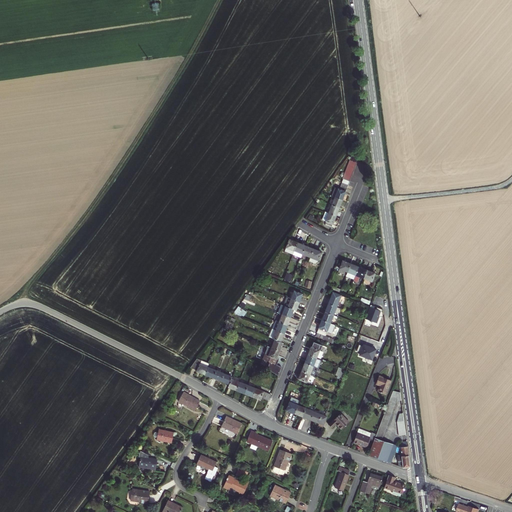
[(356,160),(349,157),(342,177),(343,177),(349,179),(356,160)]
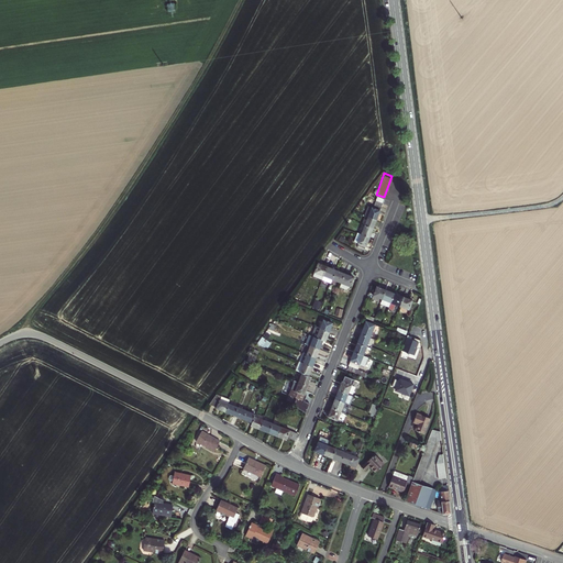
[(375,220),(378,211),(373,208),(367,207),(364,216),(367,217),(375,220)]
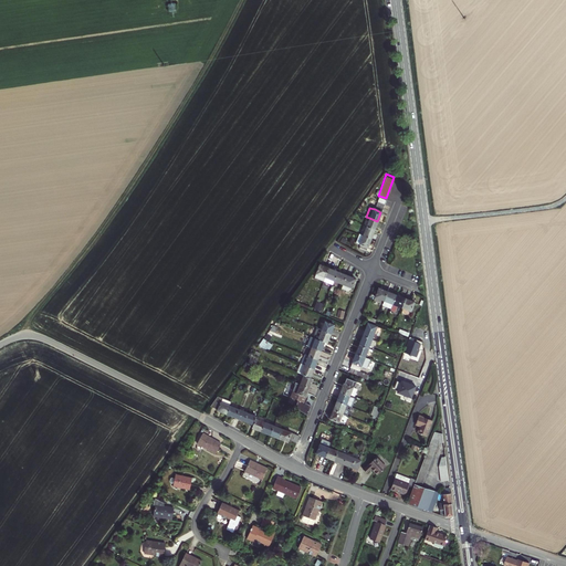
[(374,230),(377,221),(369,218),(366,227),(374,230)]
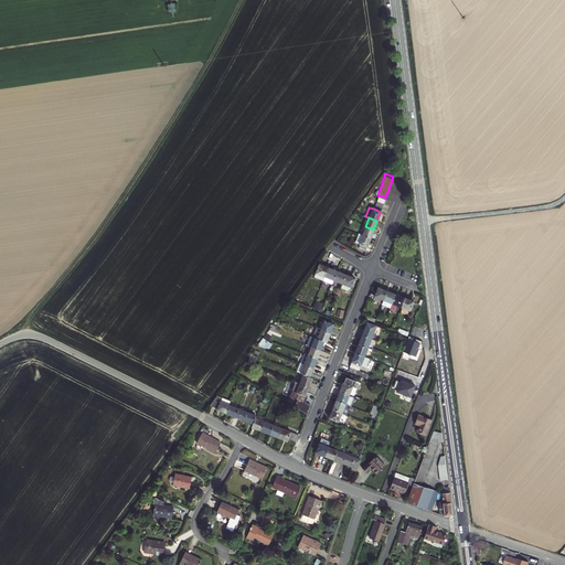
[(370,238),(373,230),(365,226),(362,235),(370,238)]
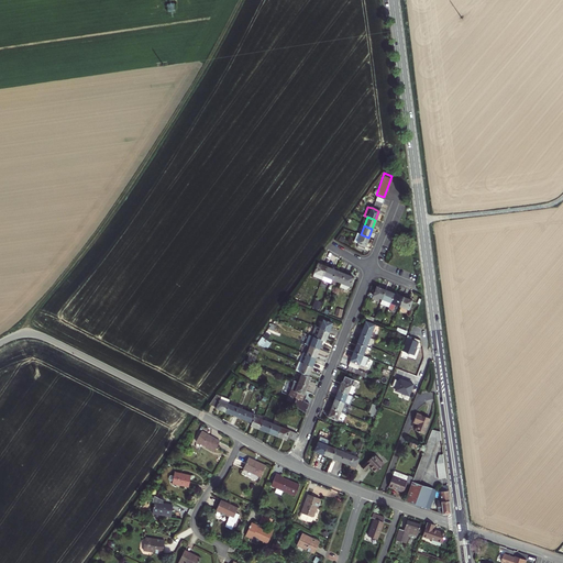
[(364,250),(368,238),(361,234),(357,233),(353,242),(357,243),(355,246),(364,250)]
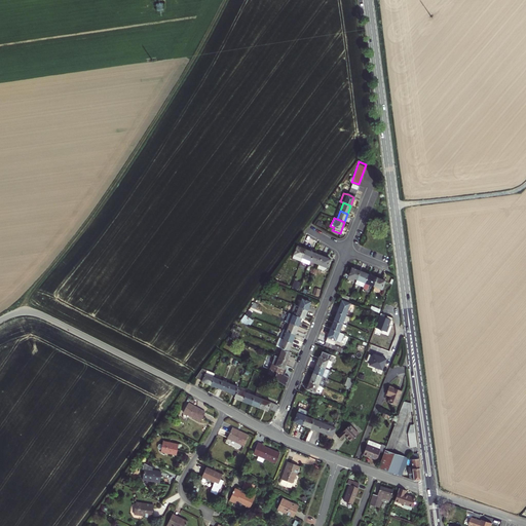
[(303,249),(295,246),(291,257),(299,260),(300,256),(303,249)]
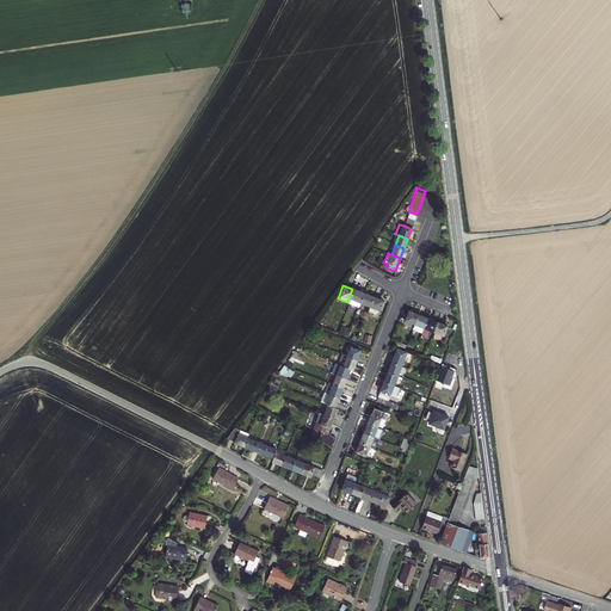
[(363,292),(352,289),(349,297),(359,302),(363,292)]
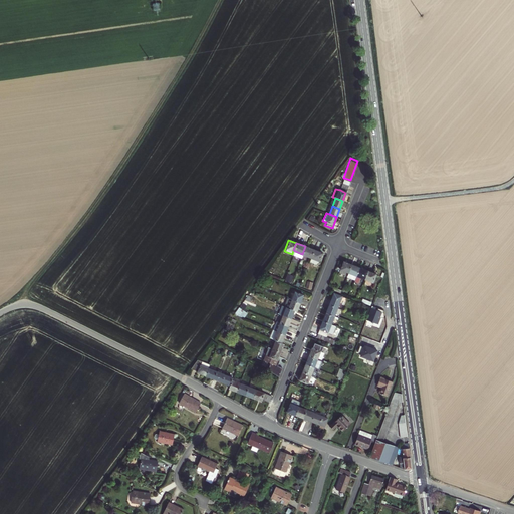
[(313,249),(305,246),(302,254),(310,257),(313,249)]
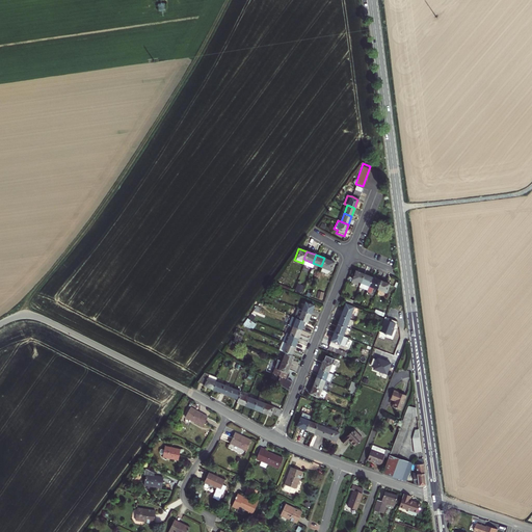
[(333,261),(324,258),(321,266),(329,268),(333,261)]
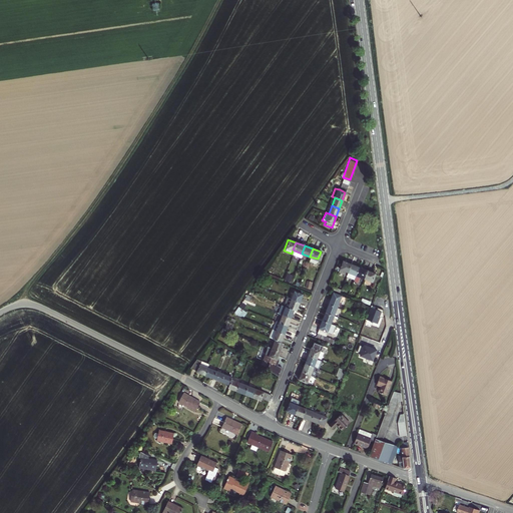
[(350,264),(342,261),(339,269),(347,272),(350,264)]
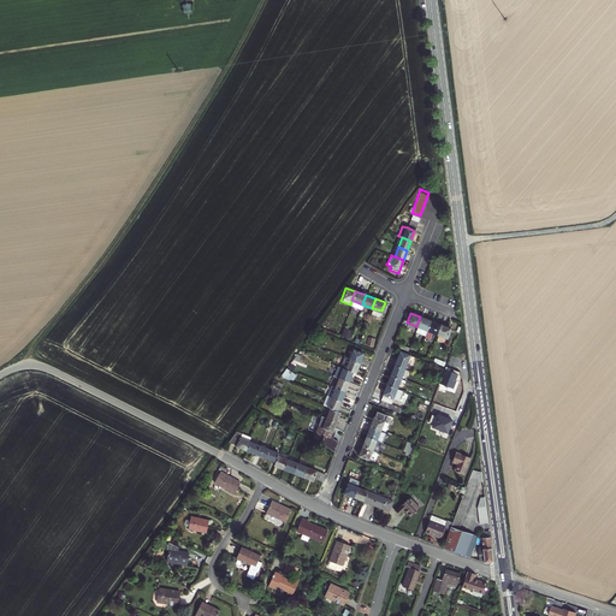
[(431,320),(420,317),(416,326),(427,330),(431,320)]
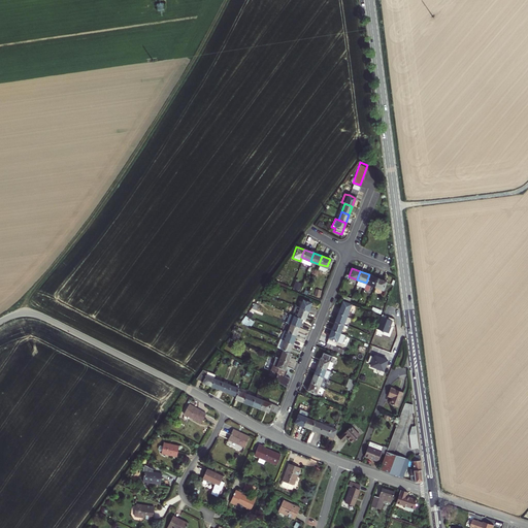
[(377,277),(369,274),(366,283),(364,287),(368,289),(369,285),(374,286),(377,277)]
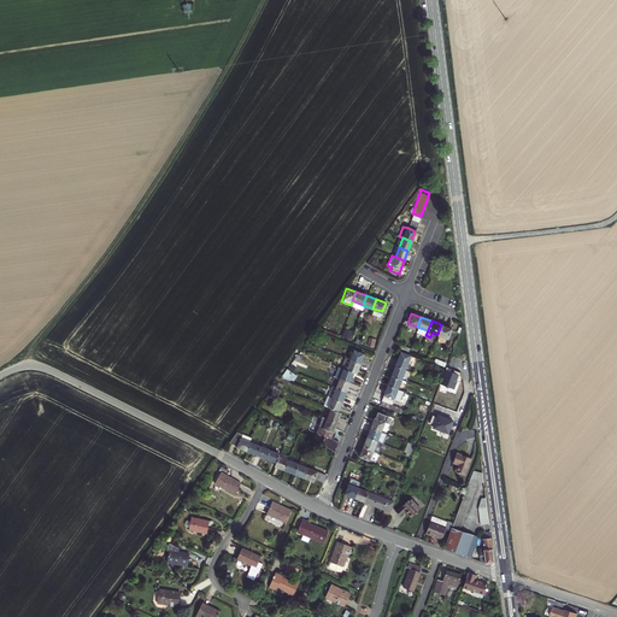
[(450,328),(441,324),(438,334),(446,338),(450,328)]
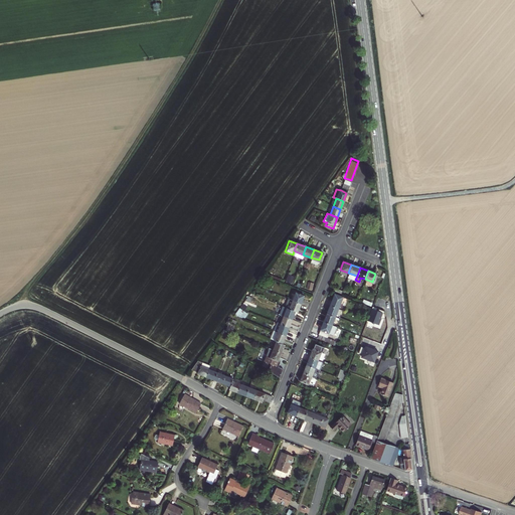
[(289,274),(287,281),(294,283),(296,276),(289,274)]
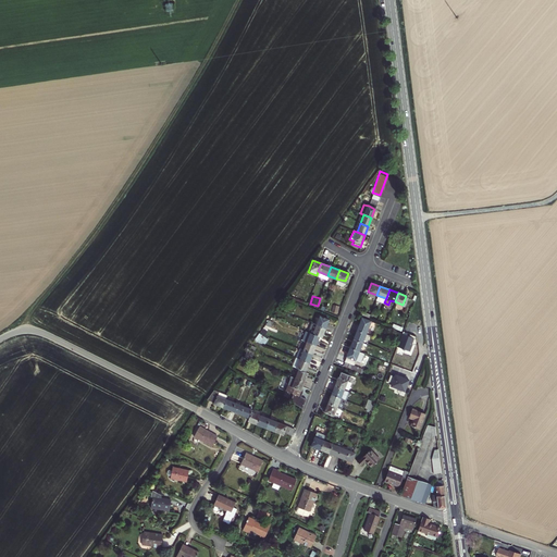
[(325,320),(316,317),(313,324),(322,327),(325,320)]
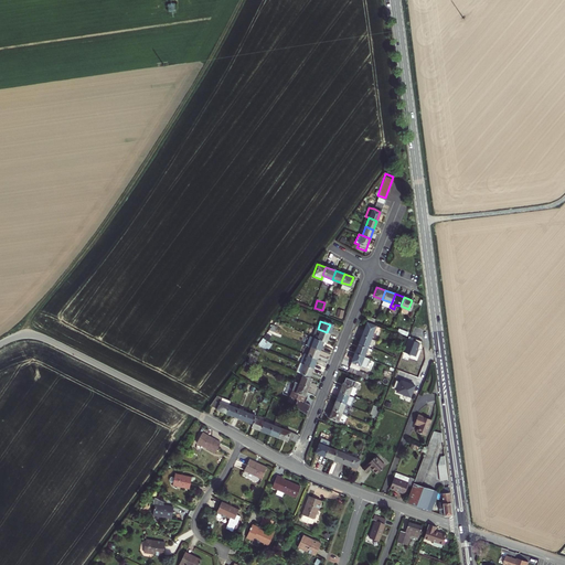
[(375,326),(366,322),(361,334),(371,338),(375,326)]
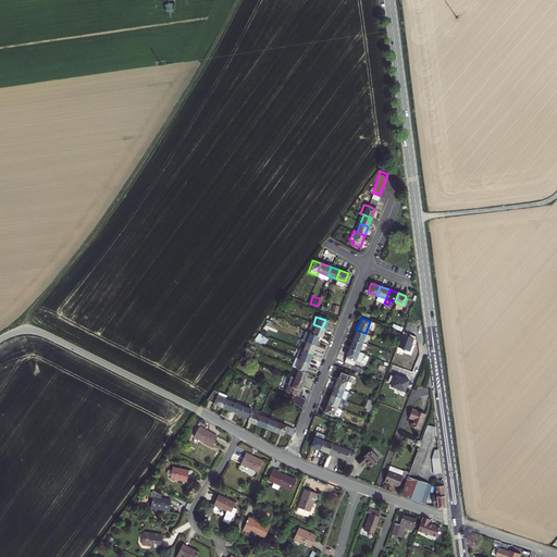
[(319,336),(322,327),(313,324),(308,323),(305,332),(316,335),(319,336)]
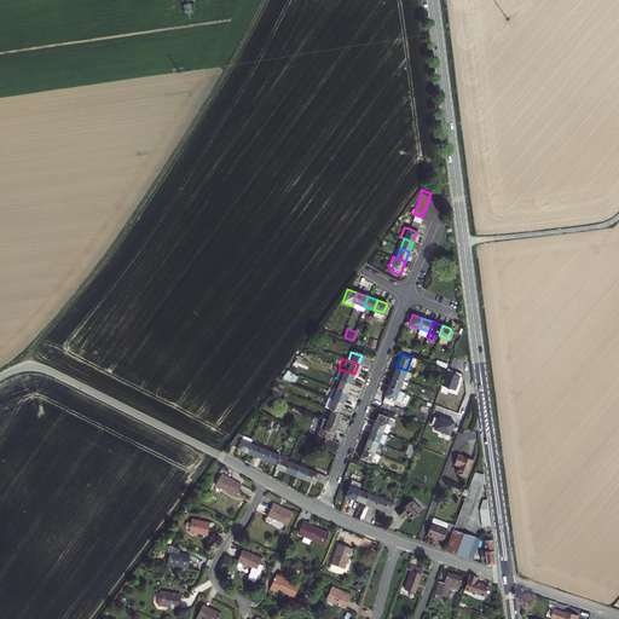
[(403,380),(406,370),(395,366),(392,376),(403,380)]
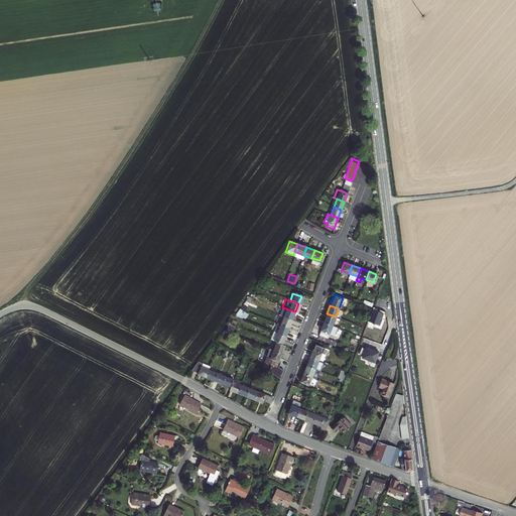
[(282,307),(280,306),(277,315),(281,316),(289,320),(292,310),(282,307)]
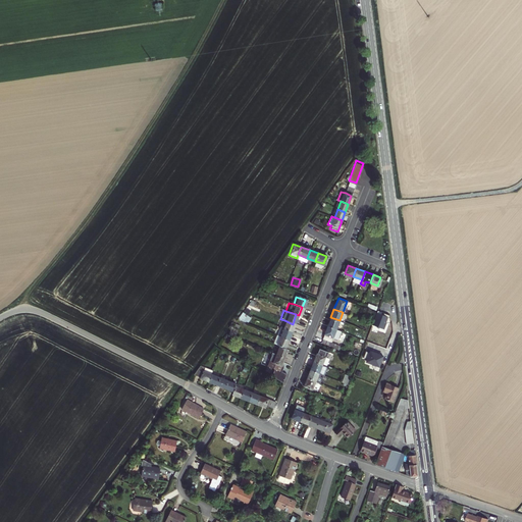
[(382,312),(377,311),(372,326),(379,328),(379,327),(384,329),(389,315),(384,313),(383,315),(381,314),(382,312)]
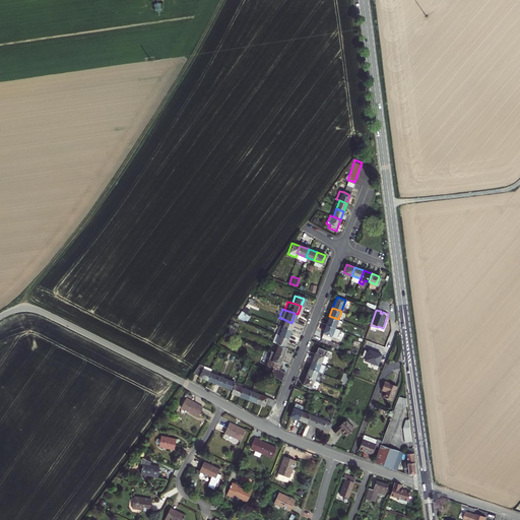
[(334,328),(338,319),(329,316),(326,324),(334,328)]
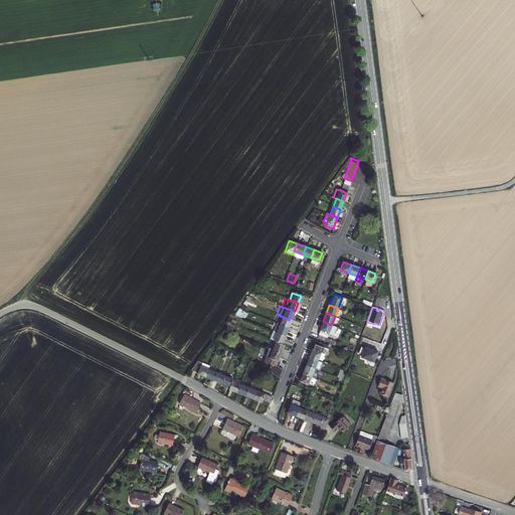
[(286,327),(289,320),(281,316),(278,324),(286,327)]
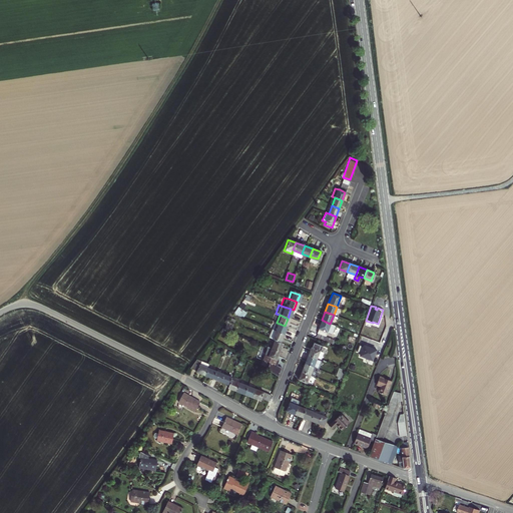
[(333,325),(330,324),(322,320),(319,329),(316,336),(331,342),(333,338),(329,337),(333,325)]
